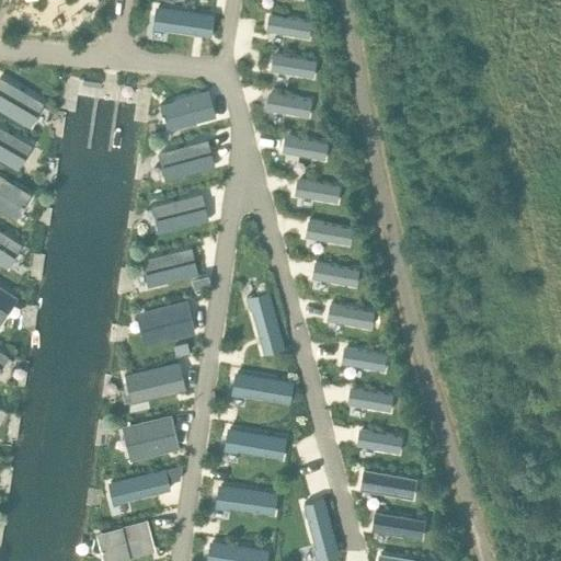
[(156,6),(152,29),(165,30),(165,29),(212,35),(214,14),(156,6)]
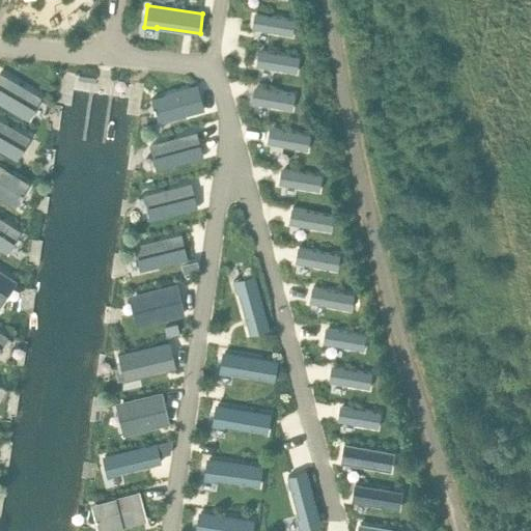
[(255,12),(252,27),(292,35),(295,20),(255,12)]
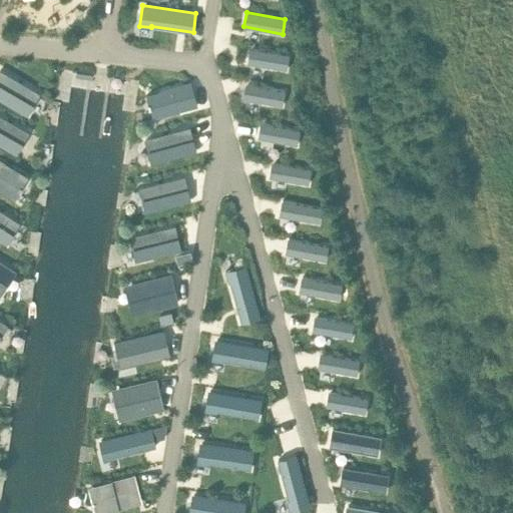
[(249,49),(247,63),(287,69),(289,55),(249,49)]
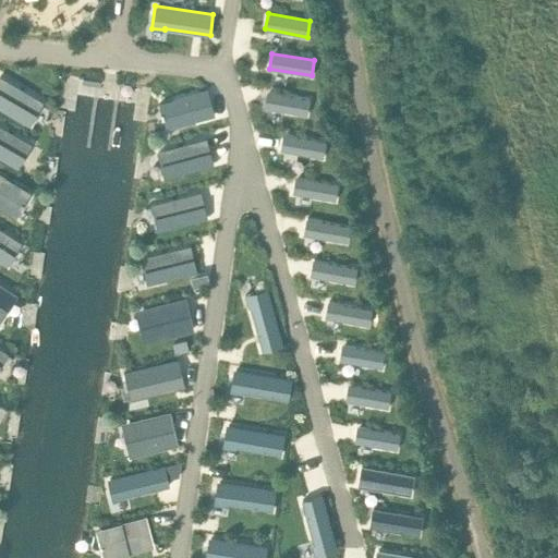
[(0,75),(0,107),(28,125),(44,101),(0,75)]
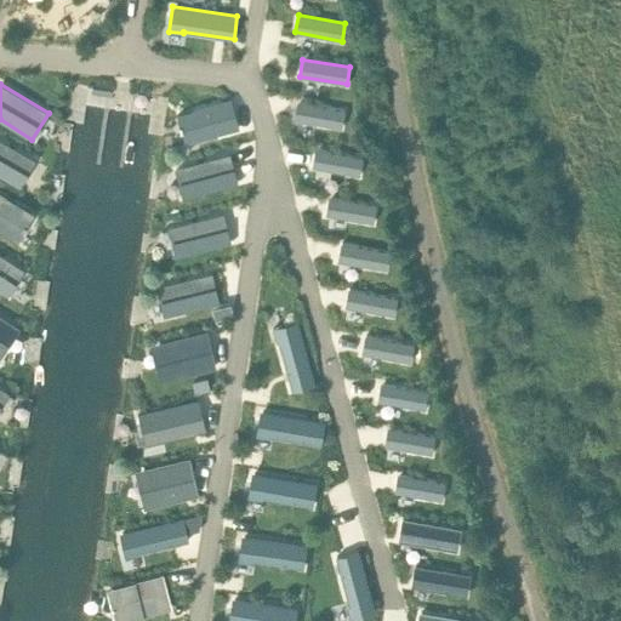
[(232,98),(177,113),(186,143),(239,127),(232,98)]
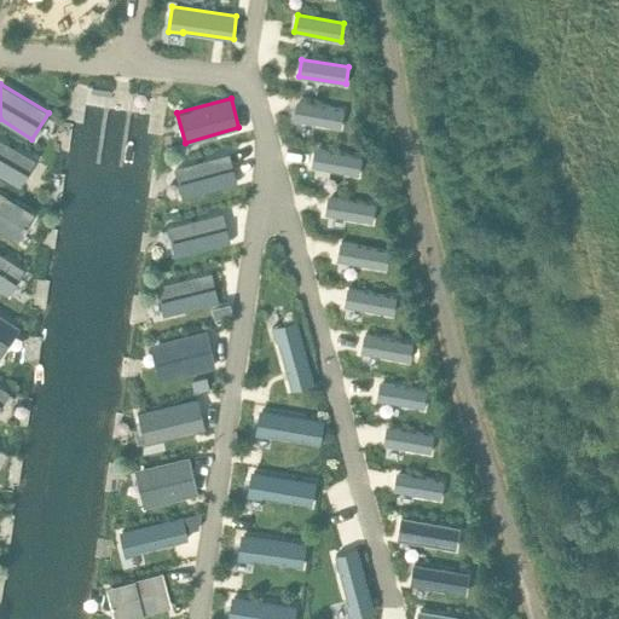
[(296,102),(294,119),(340,127),(343,110),(296,102)]
